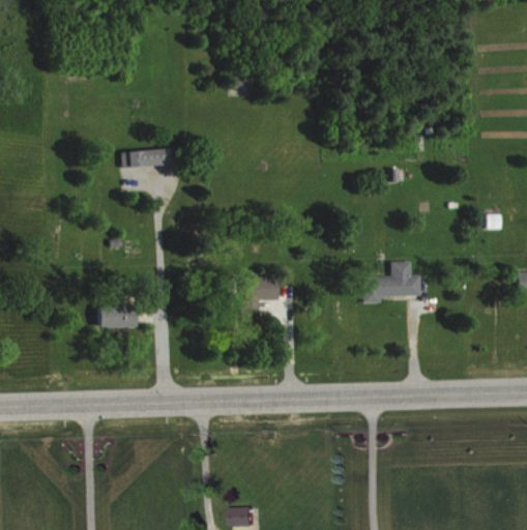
[(120,153),(122,169),(169,164),(168,148),(120,153)]
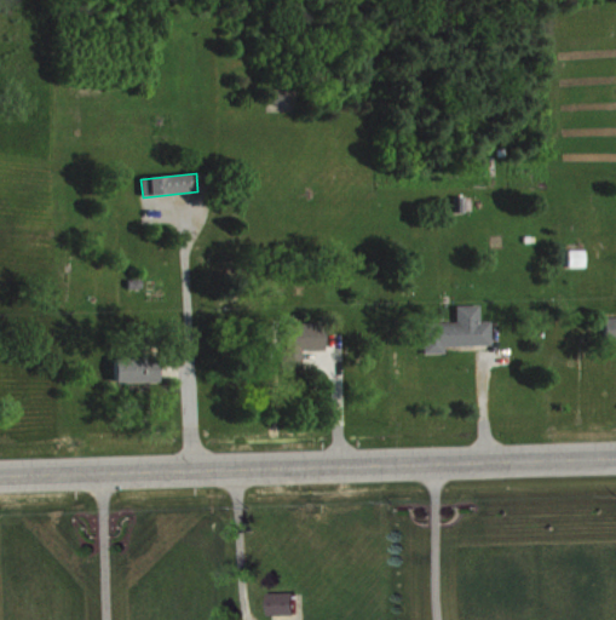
[(586,252),(569,251),(569,268),(586,268),(586,252)]
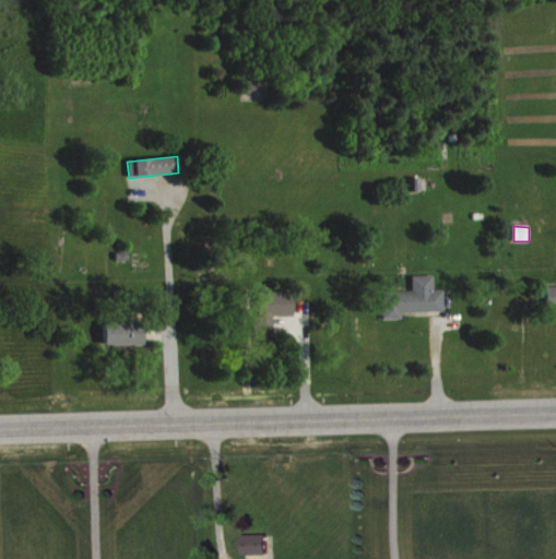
[(444,312),(444,290),(434,290),(433,275),(411,276),(412,292),(382,293),(382,320),(401,320),(401,313),(444,312)]
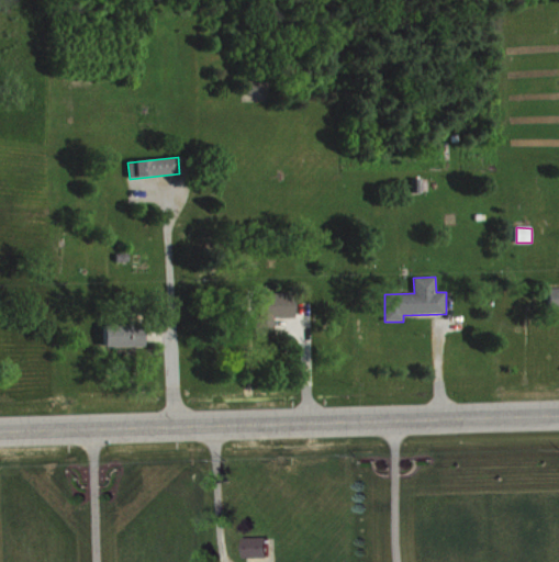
[(558,288),(548,289),(549,308),(558,307),(558,288)]
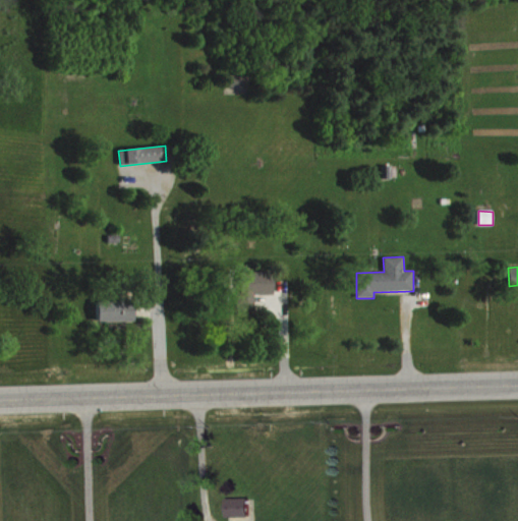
[(273,295),(273,272),(236,273),(237,309),(254,309),(253,295),(273,295)]
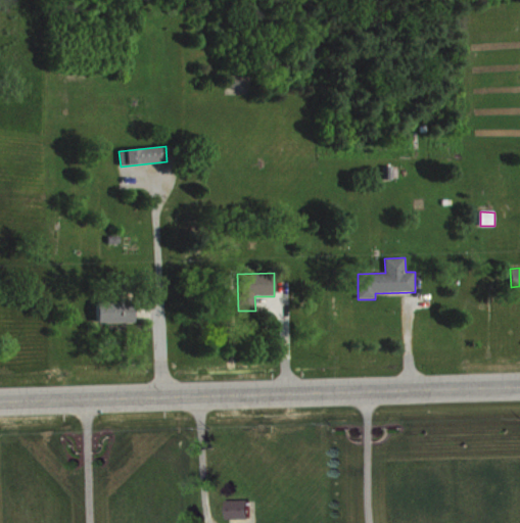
[(136,323),(135,301),(96,302),(97,324),(136,323)]
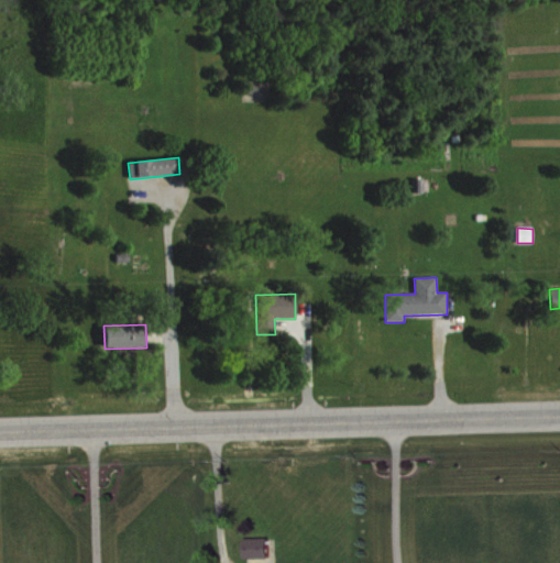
[(274,559),(273,539),(249,539),(249,560),(274,559)]
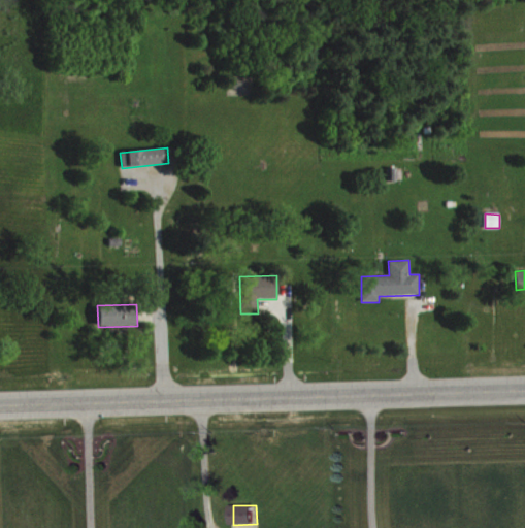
All buildings are outlined.
